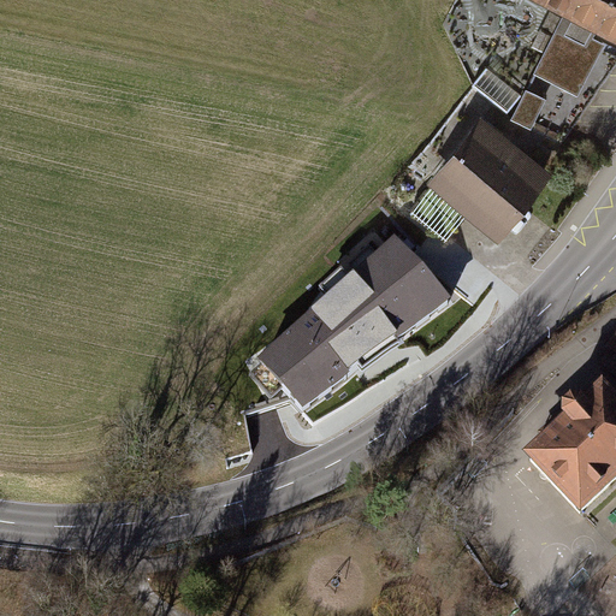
[(615,0),(585,0),(575,19),(563,13),(533,73),(578,96),(605,43),(592,37),(596,30),(615,40),(615,0)]
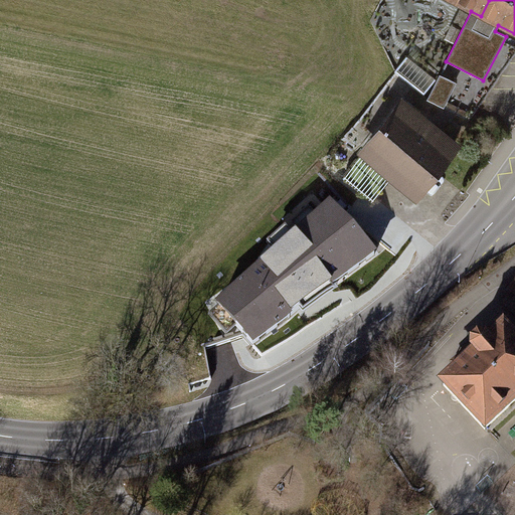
[(449,0),(471,11),(481,16),(489,0),(449,0)]
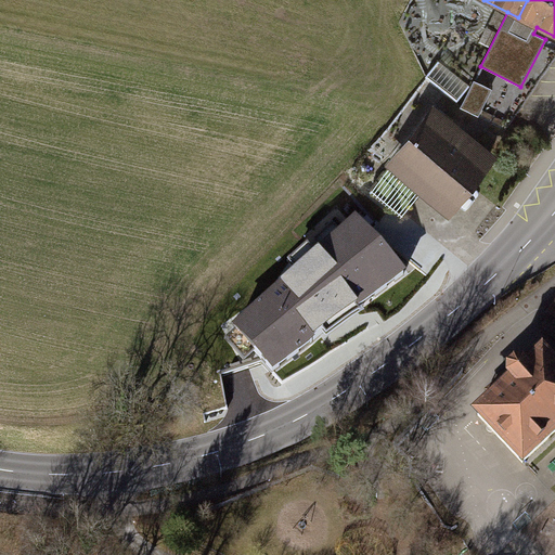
[(498,163),(437,115),(373,195),(401,217),(421,194),(453,219),(498,163)]
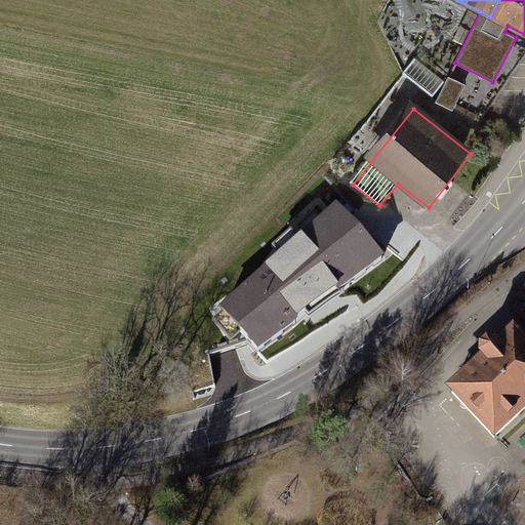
[(290,283),(309,312),(394,254),(369,218),(304,261),(298,254),(275,272),(285,286),(290,283)]
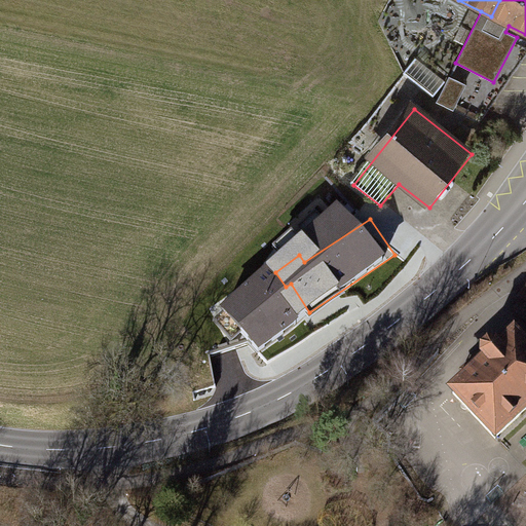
[(453,393),(495,440),(525,410),(525,348),(514,336),(499,350),(496,347),(494,346),(488,346),(485,347),(468,365),(476,372),(453,393)]
